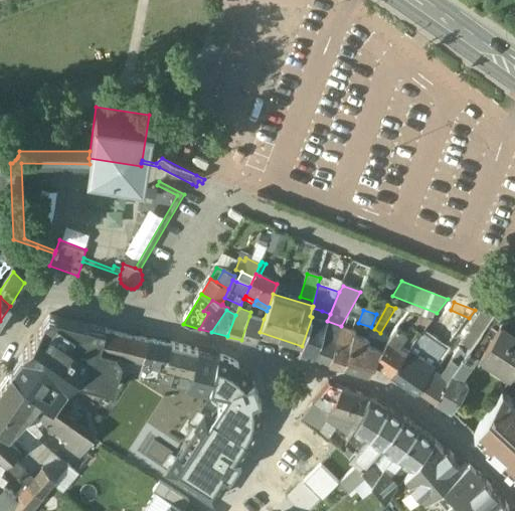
[(330,314),(322,311),(319,319),(327,321),(330,314)]
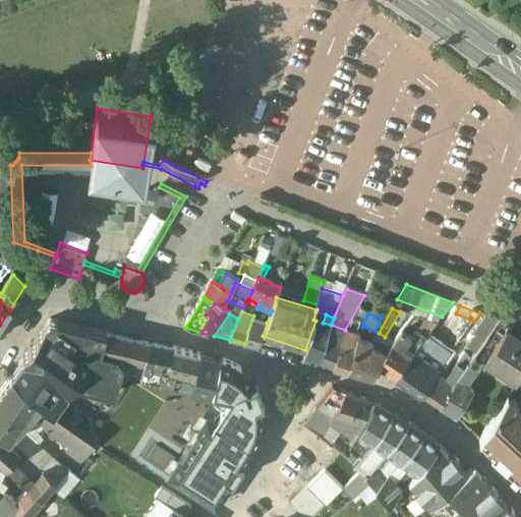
[(485,316),(479,328),(489,335),(500,321),(485,316)]
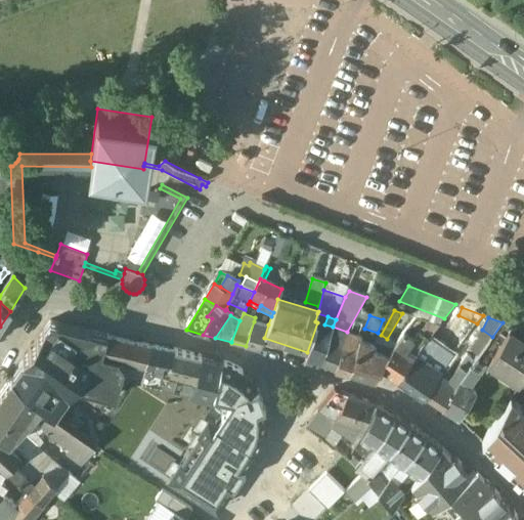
[(438,327),(418,318),(412,326),(427,332),(422,337),(423,338),(427,341),(427,340),(428,341),(438,327)]
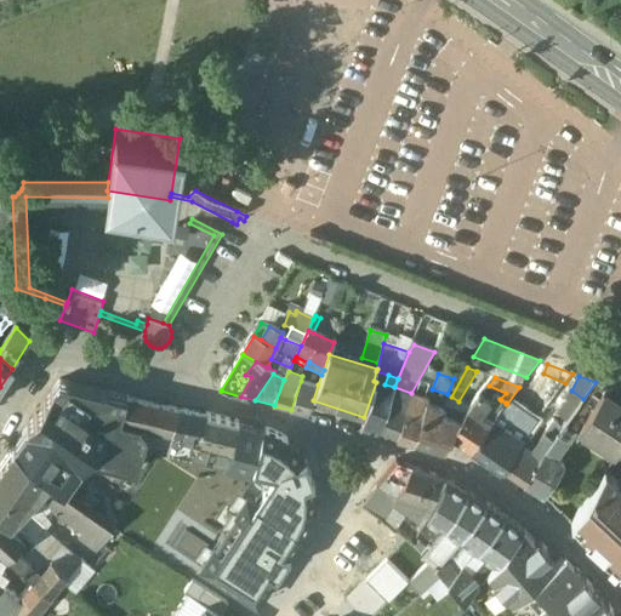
[(318,385),(301,381),(291,410),(308,415),(313,400),(318,385)]
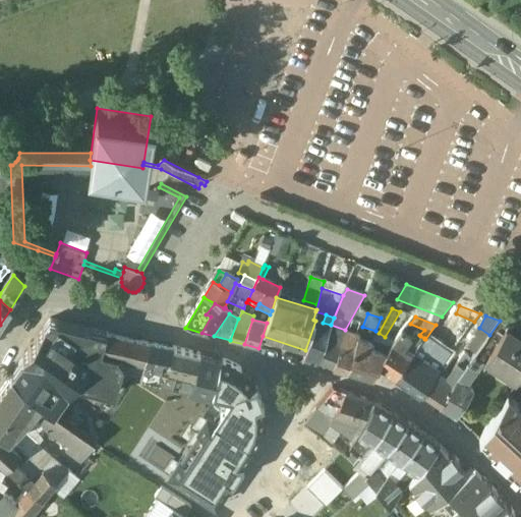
[(305,350),(303,357),(319,362),(331,325),(323,323),(315,320),(315,321),(305,350)]
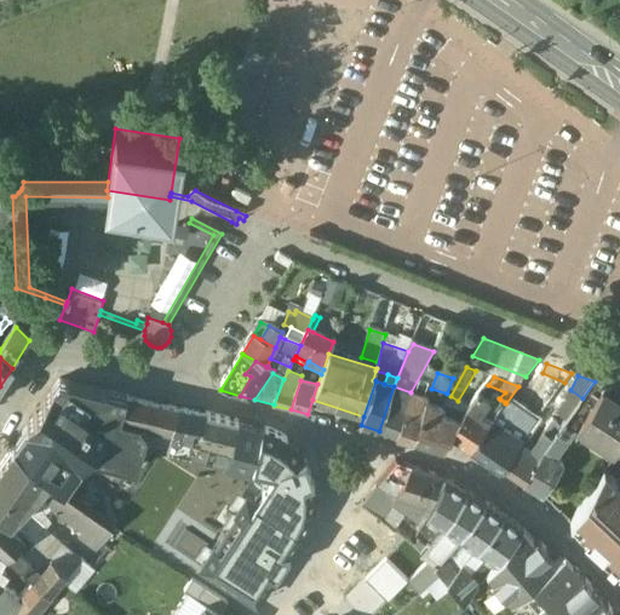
[(569,418),(557,435),(563,440),(603,385),(595,381),(583,398),(569,418)]
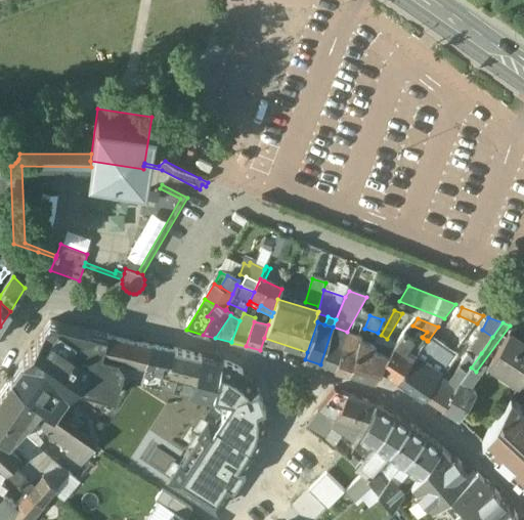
[(51,326),(12,381),(43,409),(42,409),(42,410),(55,420),(75,391),(116,401),(124,370),(118,361),(102,357),(107,339),(51,326)]
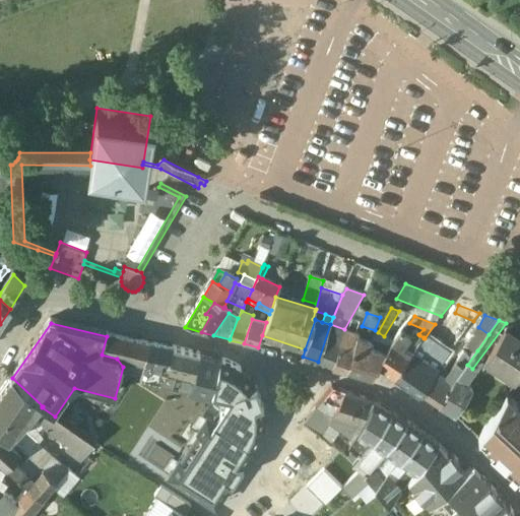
[(330,324),(318,362),(332,367),(340,343),(339,343),(344,329),(330,324)]
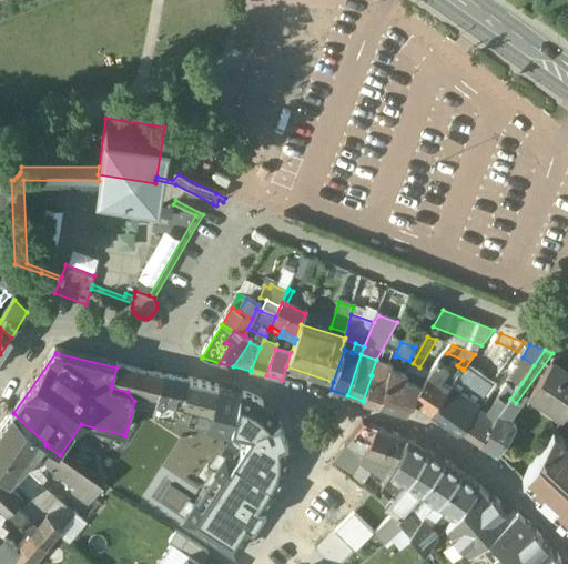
[(392,365),(386,381),(387,381),(378,405),(405,414),(413,401),(418,389),(403,380),(413,363),(395,356),(392,365)]
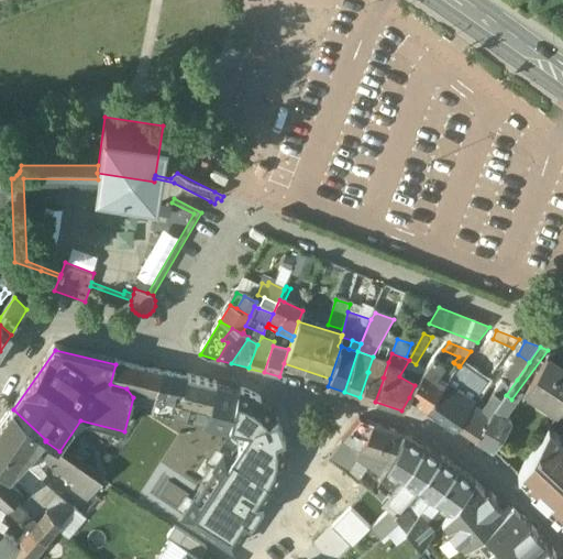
[(368,372),(360,397),(375,402),(384,377),(383,377),(388,362),(373,357),(367,372),(368,372)]
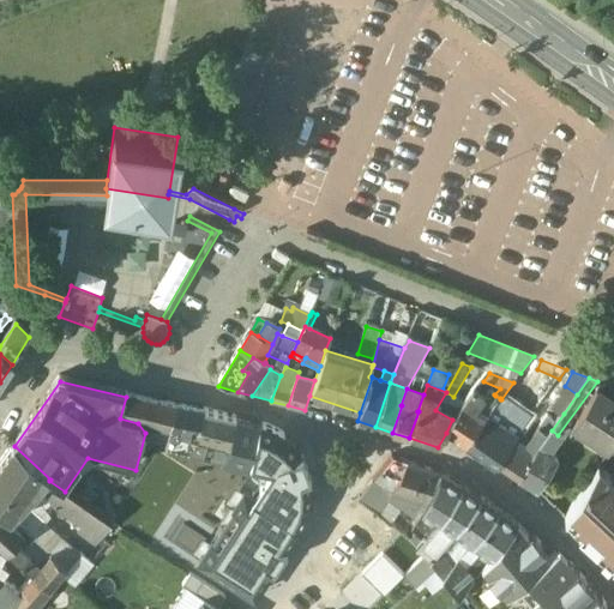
[(613,402),(597,391),(573,426),(609,451),(613,442),(613,402)]
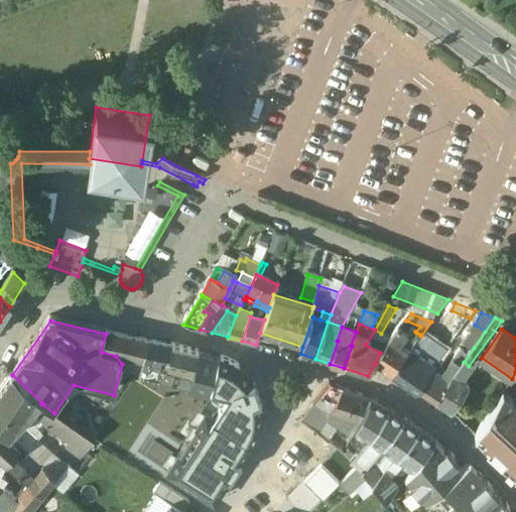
[(388,343),(381,353),(380,353),(375,364),(392,375),(406,354),(399,349),(408,338),(398,330),(388,343)]
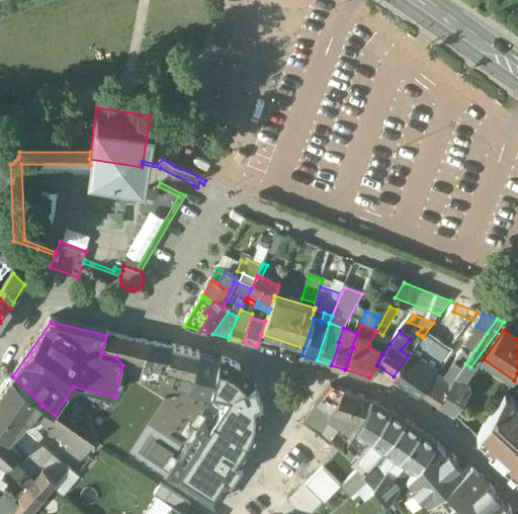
[(148,343),(107,334),(106,335),(101,353),(116,357),(138,363),(148,343)]
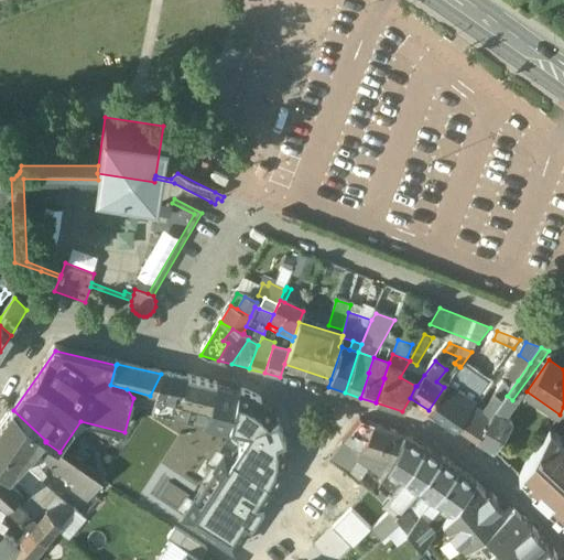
[(446,369),(436,381),(444,387),(445,385),(455,373),(457,370),(453,367),(449,365),(446,369)]
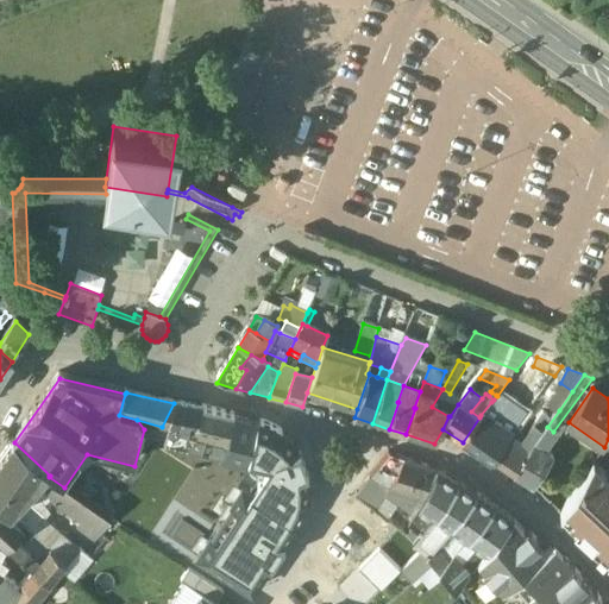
[(497,396),(496,395),(496,396),(494,400),(491,402),(495,404),(493,409),(495,410),(502,416),(509,406),(497,396)]
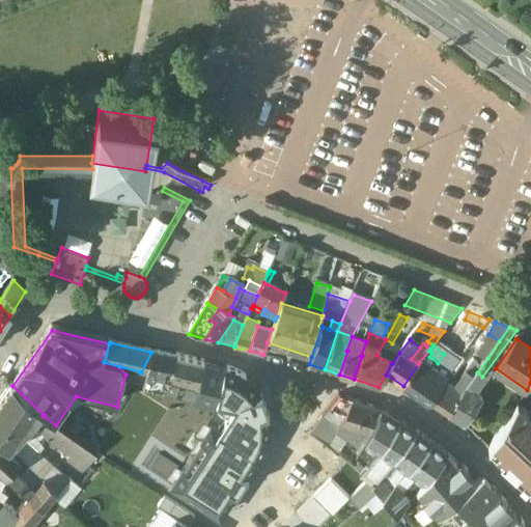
[(428,351),(419,362),(427,367),(431,358),(429,357),(431,353),(428,351)]
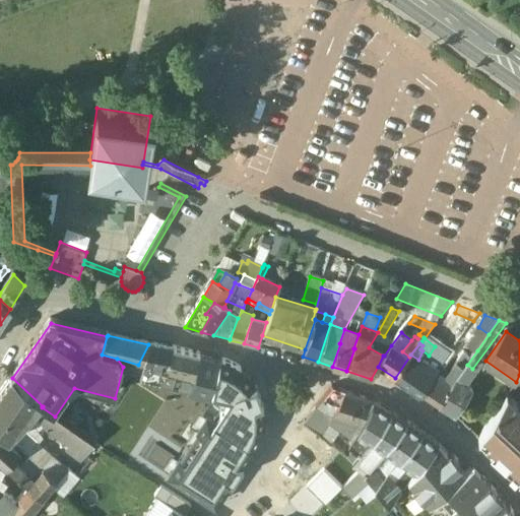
[(173,349),(148,344),(138,365),(166,372),(173,349)]
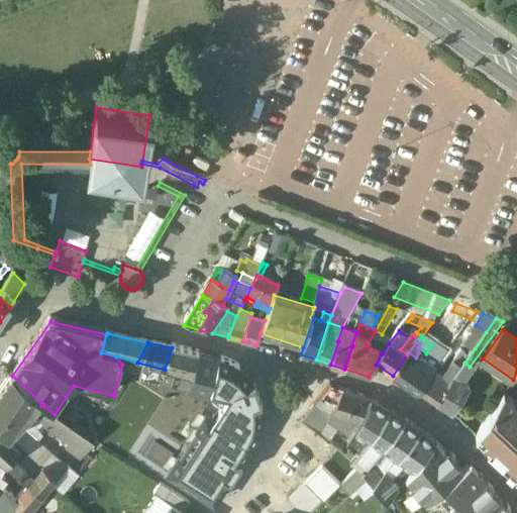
[(468,343),(454,362),(460,367),(464,363),(475,348),(468,343)]
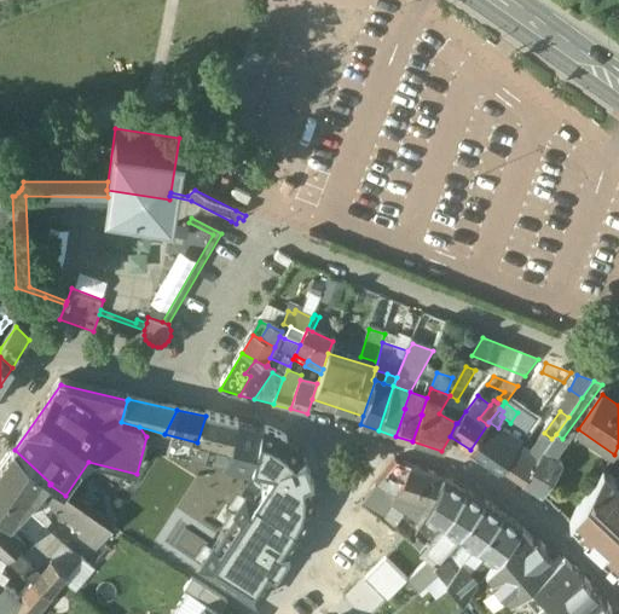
[(532,415),(527,421),(533,426),(538,420),(532,415)]
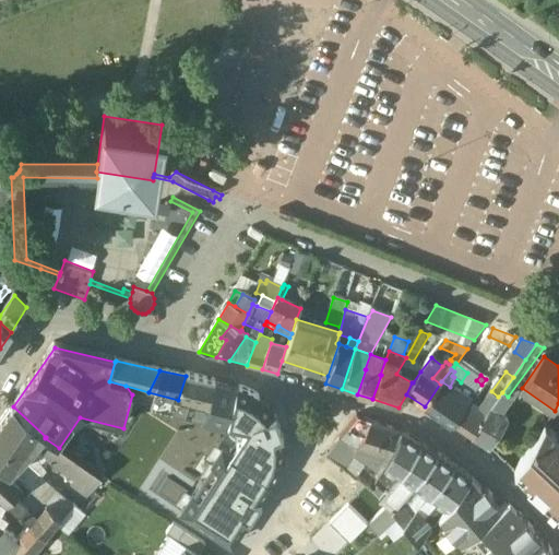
[(215,382),(186,376),(178,400),(209,409),(215,382)]
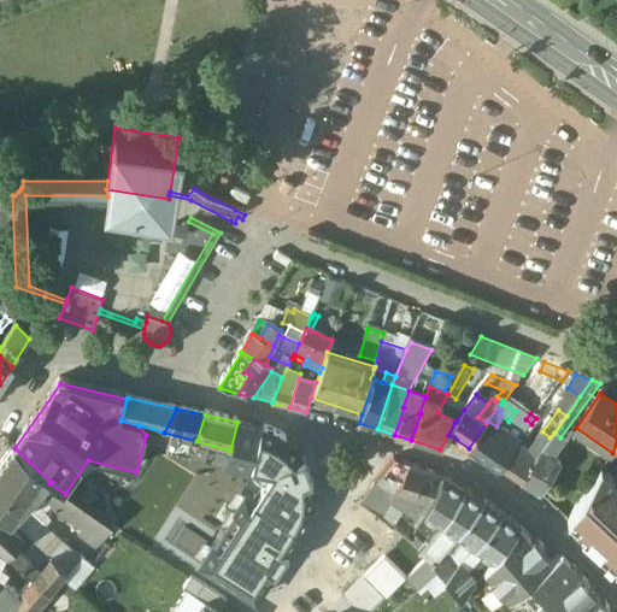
[(522,417),(510,435),(517,442),(532,424),(526,419),(522,417)]
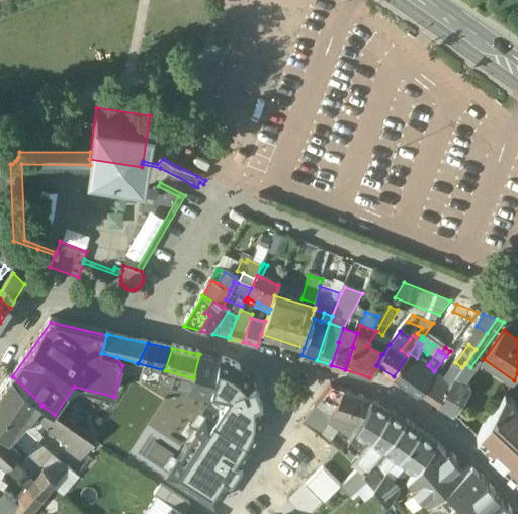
[(408,355),(394,376),(409,387),(425,363),(417,358),(409,353),(408,355)]
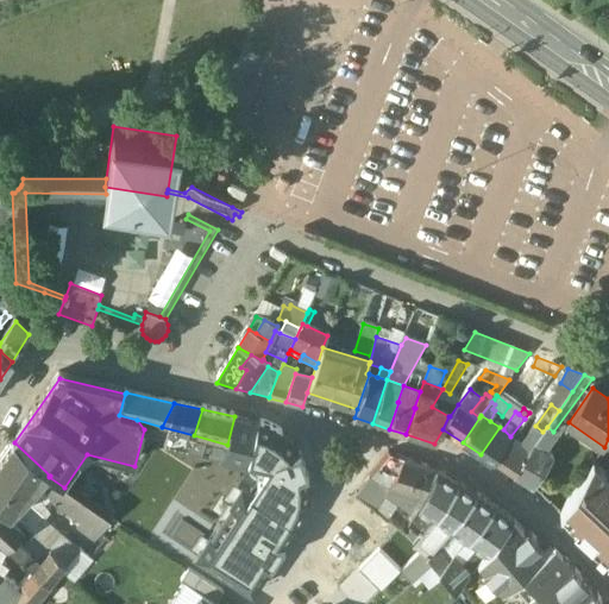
[(227,445),(220,460),(246,470),(262,474),(250,495),(242,488),(194,562),(251,597),(299,523),(307,507),(309,485),(306,464),(294,445),(276,429),(262,425),(234,416),(227,445)]
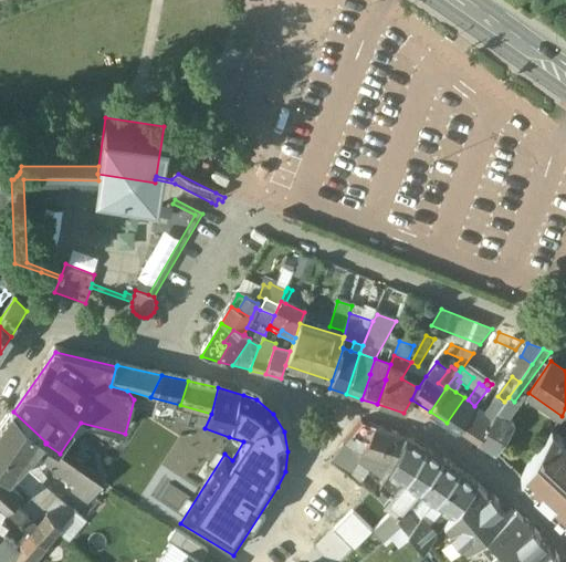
[(474,406),(459,430),(478,443),(496,414),(496,413),(504,402),(498,396),(488,408),(485,413),(479,408),(474,406)]
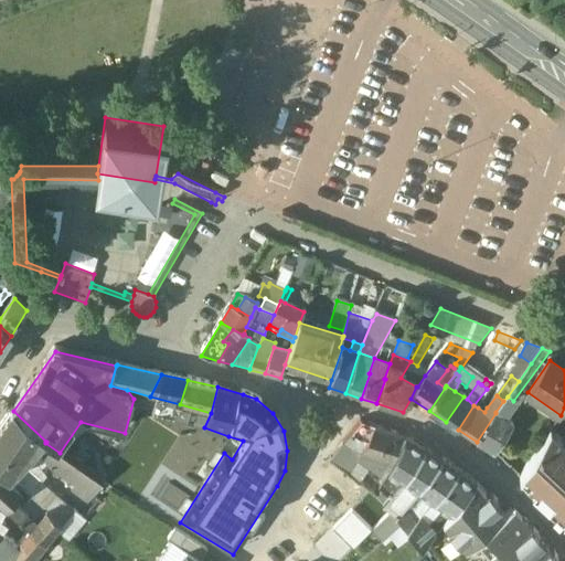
[(174,420),(180,404),(150,397),(144,411),(174,420)]
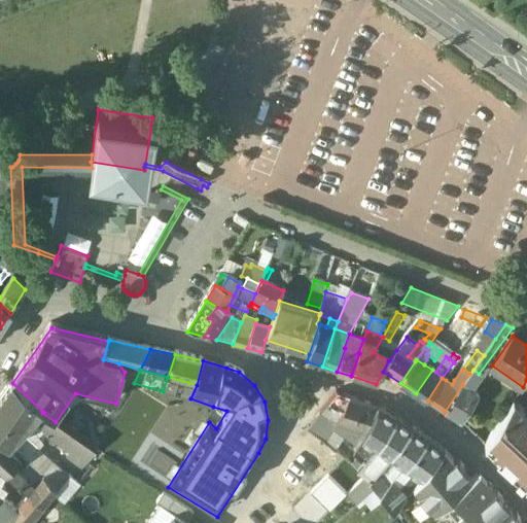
[(432,370),(416,393),(427,401),(442,378),(435,372),(432,370)]
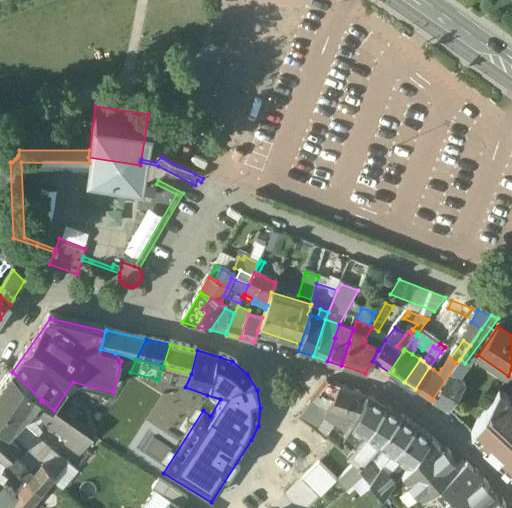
[(456,363),(449,373),(449,374),(458,379),(468,365),(465,363),(460,359),(456,363)]
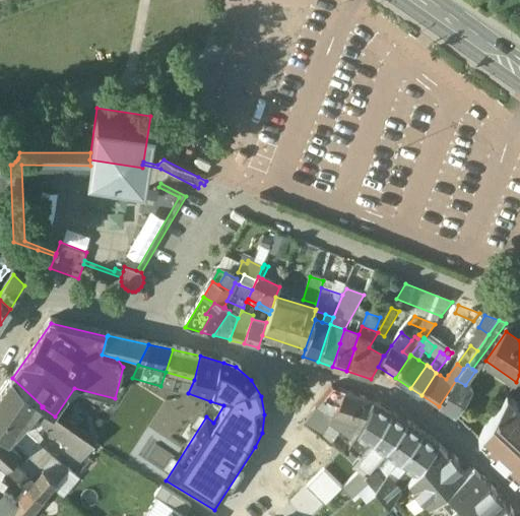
[(188,393),(194,380),(166,372),(160,386),(188,393)]
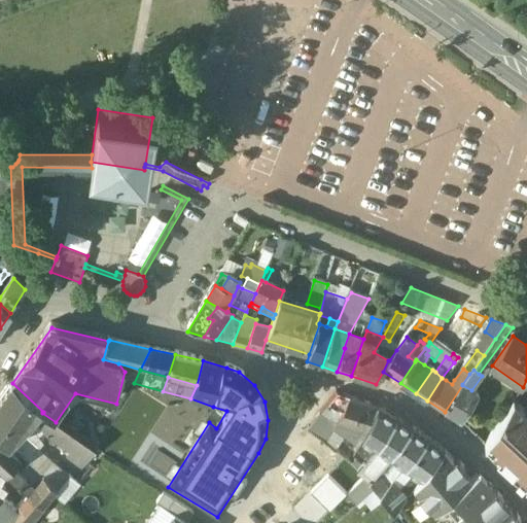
[(12,383),(0,401),(0,419),(20,437),(24,431),(29,426),(36,419),(42,413),(42,412),(43,412),(12,383)]
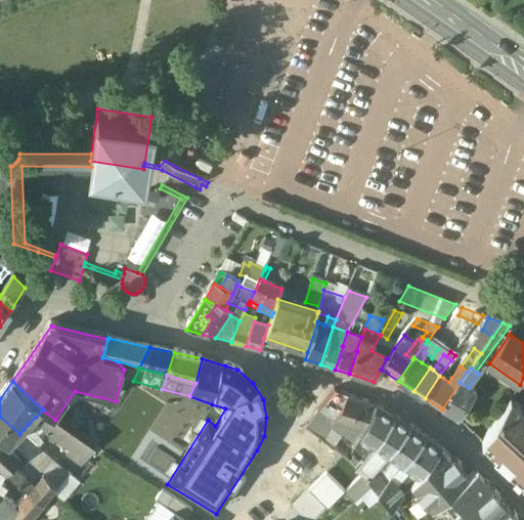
[(460,383),(442,409),(453,418),(471,390),(469,388),(460,383)]
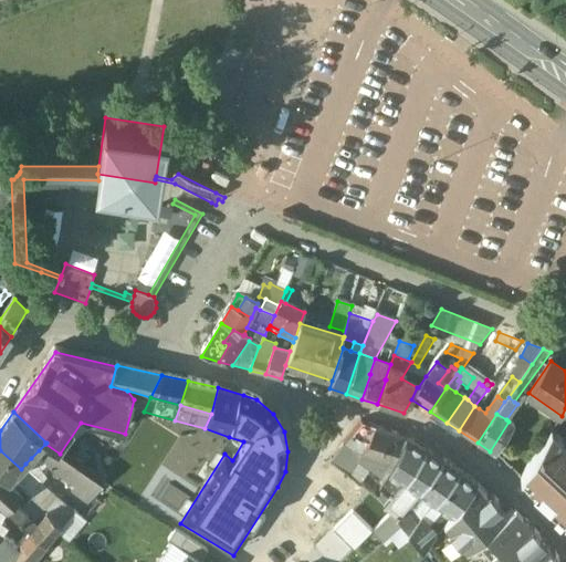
[(509,422),(490,451),(495,455),(514,425),(509,422)]
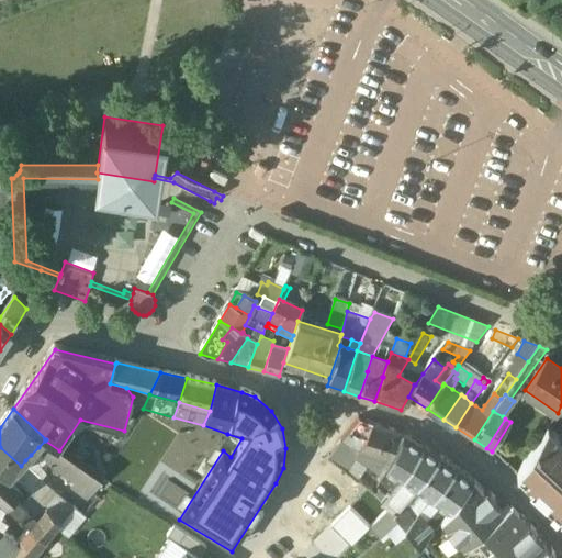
[(360,422),(339,446),(349,449),(361,435),(369,424),(360,422)]
